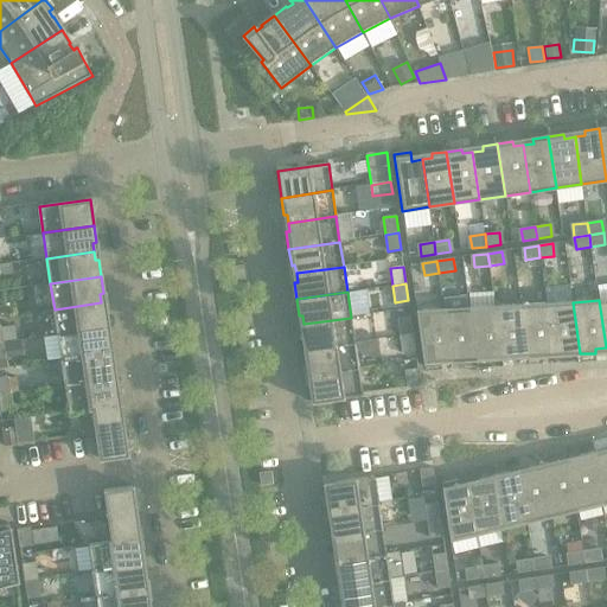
[(101,302),(55,310),(58,334),(109,327),(106,311),(103,311),(101,302)]
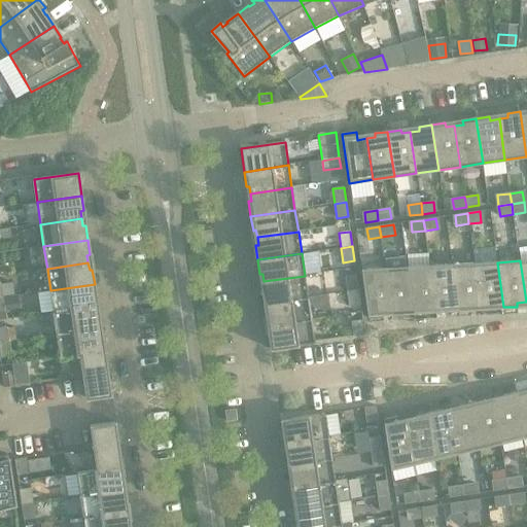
[(497,262),(475,264),(481,305),(490,304),(490,308),(503,307),(497,262)]
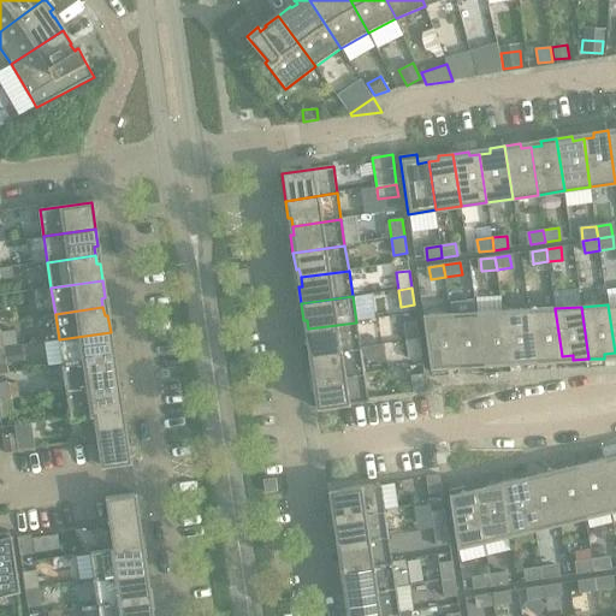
[(555,308),(528,309),(537,362),(552,361),(551,356),(562,356),(555,308)]
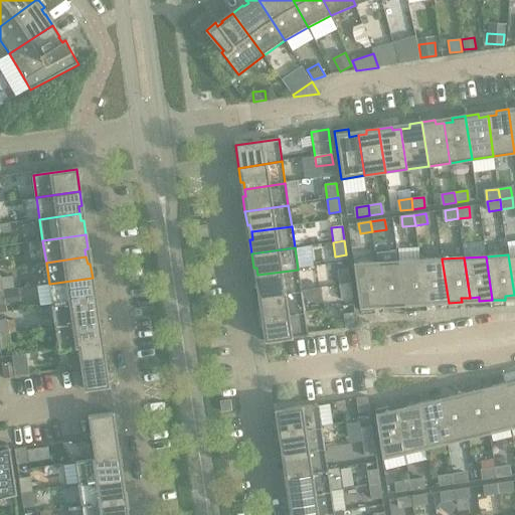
[(442,259),(420,261),(426,300),(436,300),(436,304),(449,303),(442,259)]
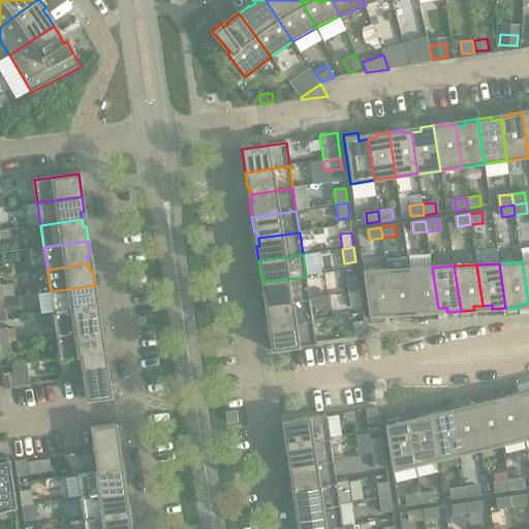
[(432,268),(409,269),(415,314),(429,313),(429,309),(438,308),(432,268)]
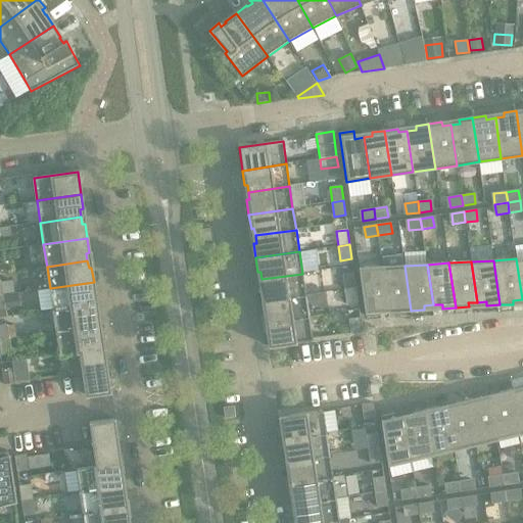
[(405,266),(382,267),(388,307),(397,307),(398,311),(411,311),(405,266)]
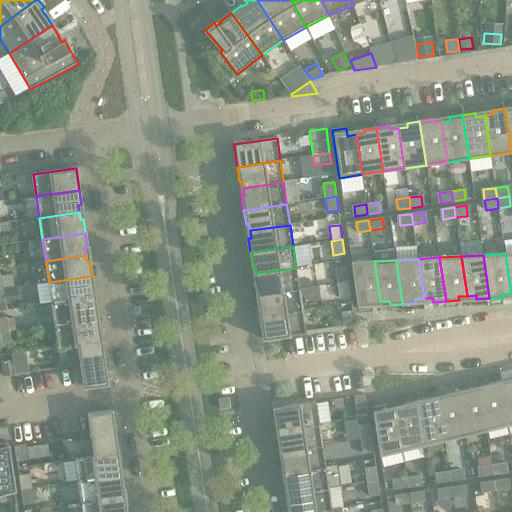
[(380,301),(374,261),(352,263),(359,310),(373,309),(371,302),(380,301)]
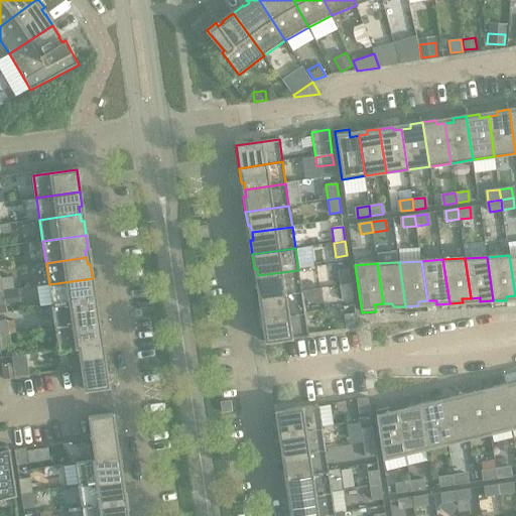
[(338,271),(340,285),(351,284),(349,269),(338,271)]
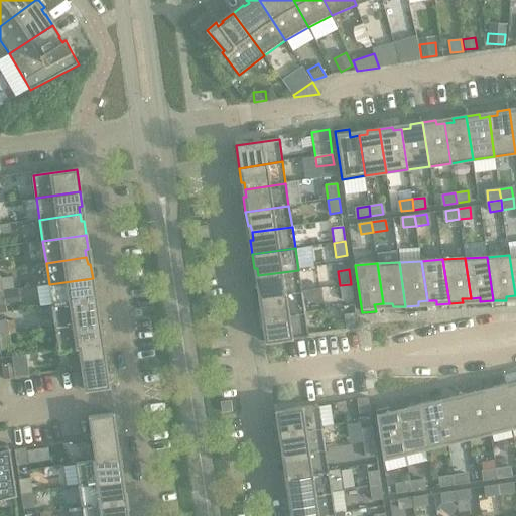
[(298,270),(258,275),(259,282),(256,283),(258,297),(301,291),(298,270)]
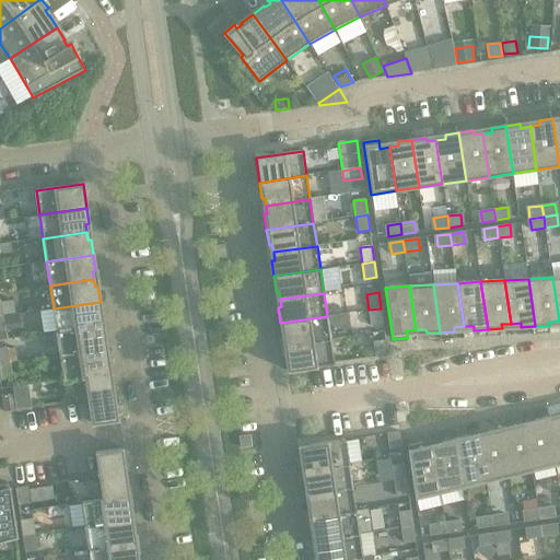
[(101,302),(54,308),(57,333),(101,326),(100,318),(103,317),(101,302)]
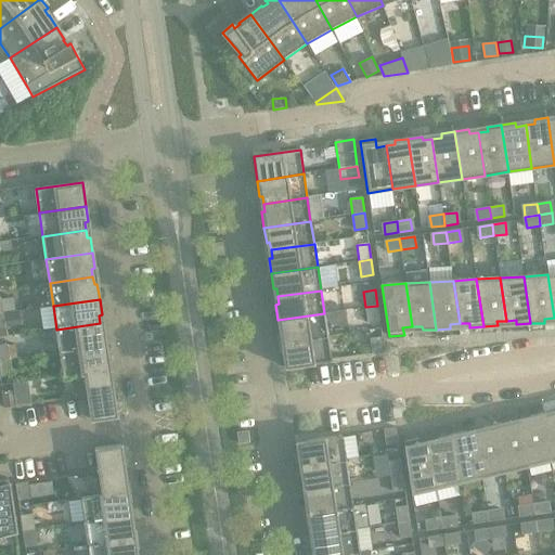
[(377,306),(365,307),(368,323),(381,321),(377,306)]
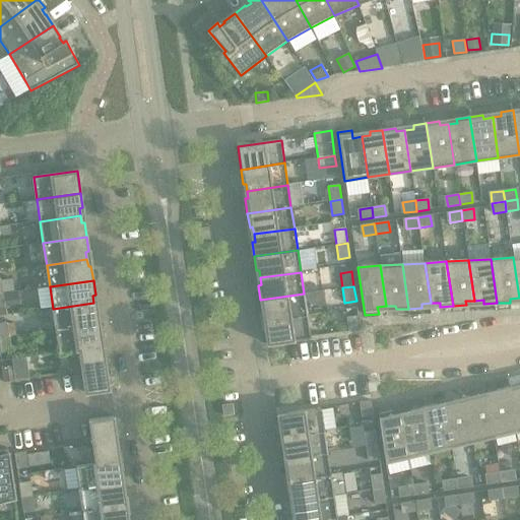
[(304,294),(260,300),(262,315),(265,314),(266,321),(307,315),(304,294)]
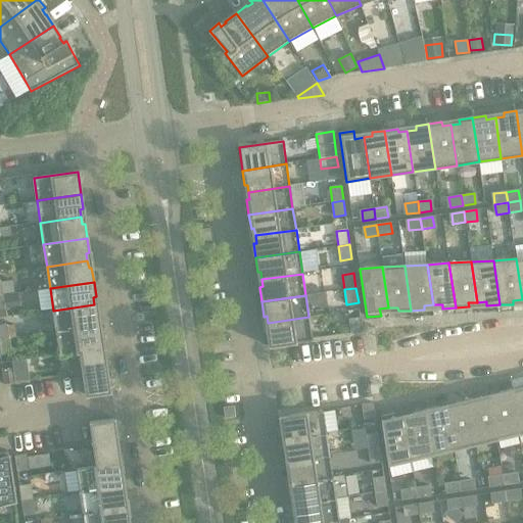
[(94,304),(53,311),(56,332),(100,326),(98,311),(95,312),(94,304)]
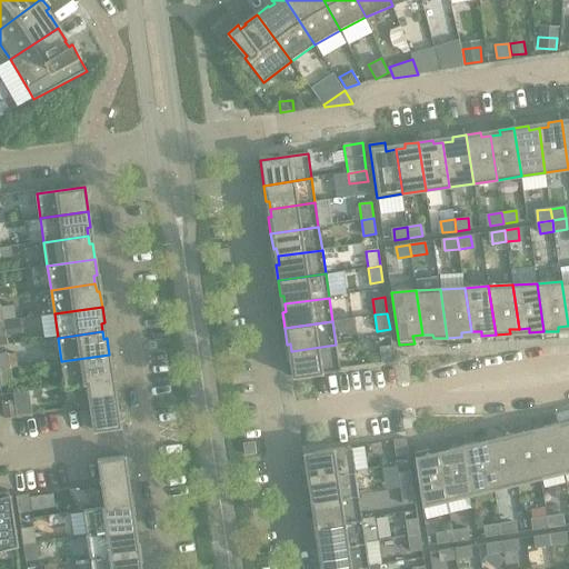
[(336,345),(291,351),(292,360),(289,360),(292,377),(340,370),(336,345)]
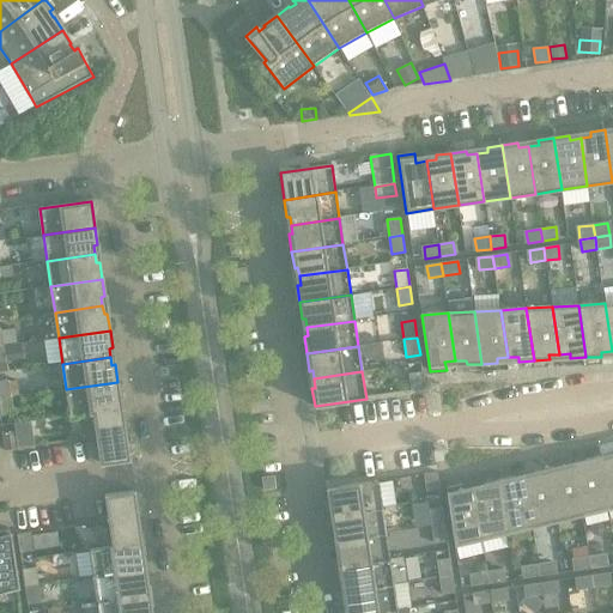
[(410,375),(412,392),(425,390),(423,372),(410,375)]
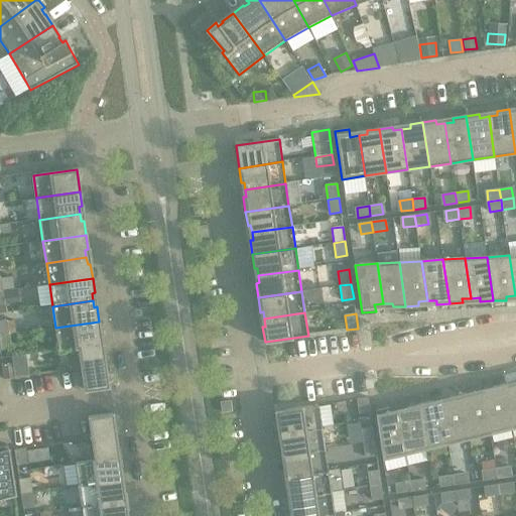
[(0,320),(0,336),(9,335),(7,320),(0,320)]
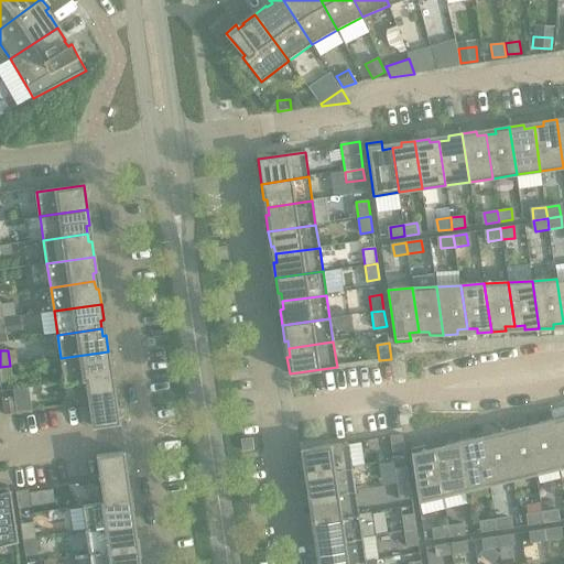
[(108,351),(61,358),(64,381),(105,376),(105,368),(110,367),(108,351)]
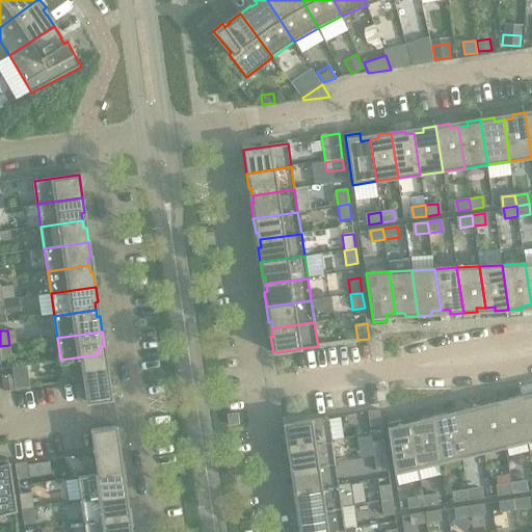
[(9,345),(0,346),(0,361),(11,360),(9,345)]
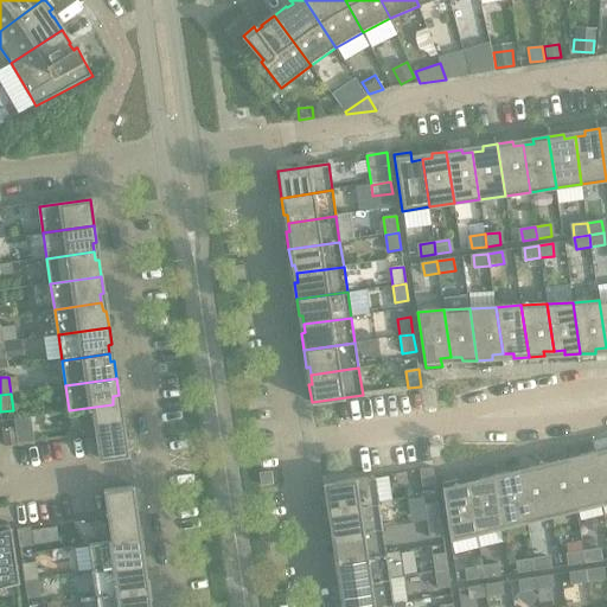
[(113,404),(69,410),(69,413),(91,409),(100,459),(127,455),(121,411),(113,411),(113,404)]
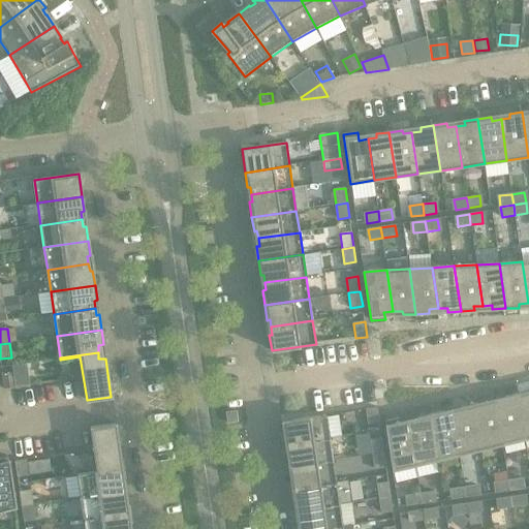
[(13,373),(2,374),(4,390),(16,387),(13,373)]
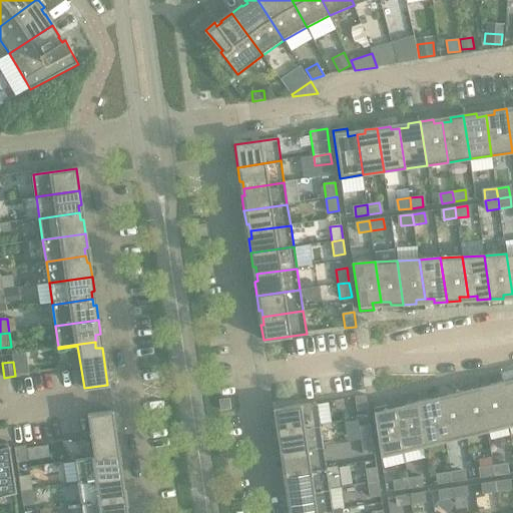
[(512,379),(503,382),(509,426),(512,425),(512,379)]
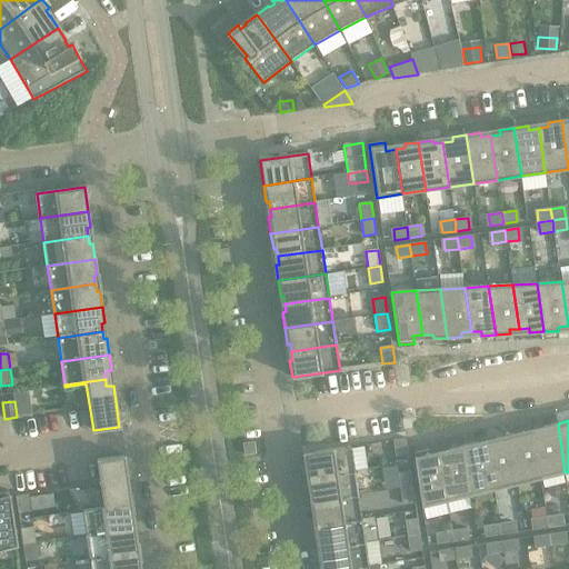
[(545,431),(535,433),(541,478),(565,472),(558,423),(543,427),(545,431)]
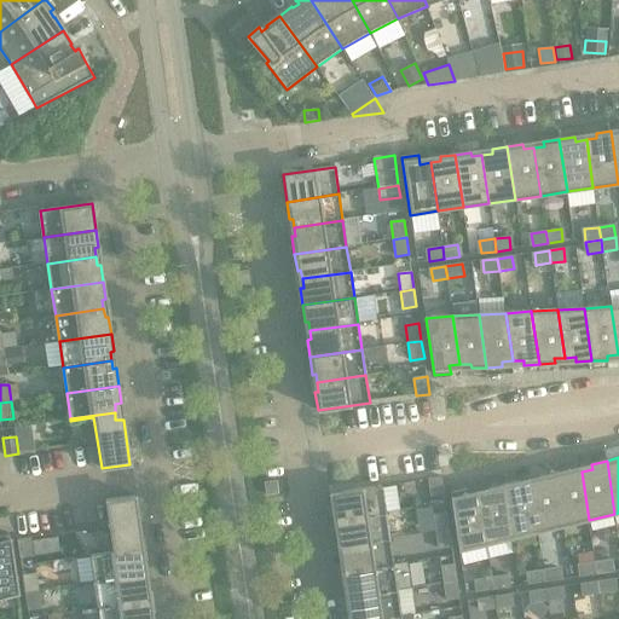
[(571,470),(555,474),(563,526),(589,520),(582,472),(571,474),(571,470)]
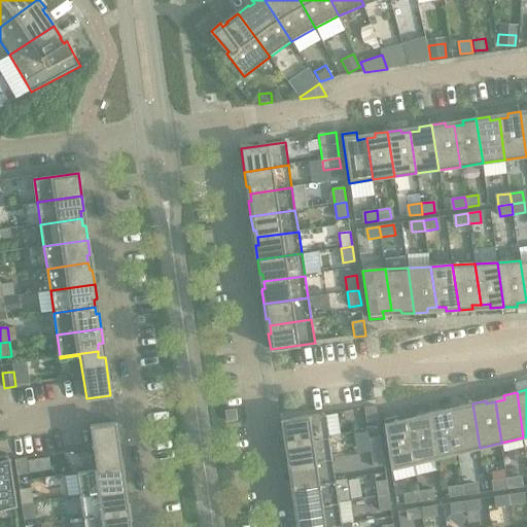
[(460,410),(452,412),(457,453),(480,448),(472,403),(460,407),(460,410)]
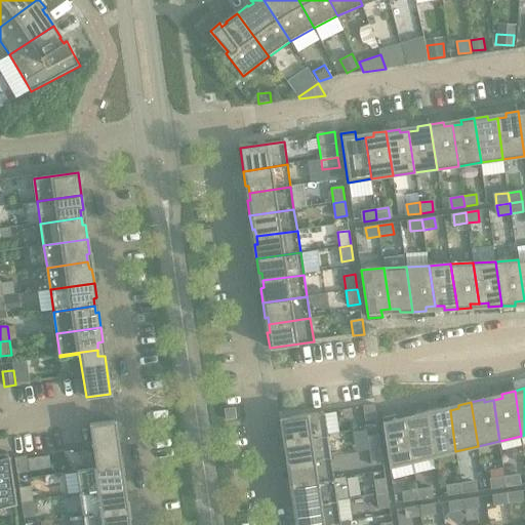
[(374,405),(363,406),(365,421),(376,419),(374,405)]
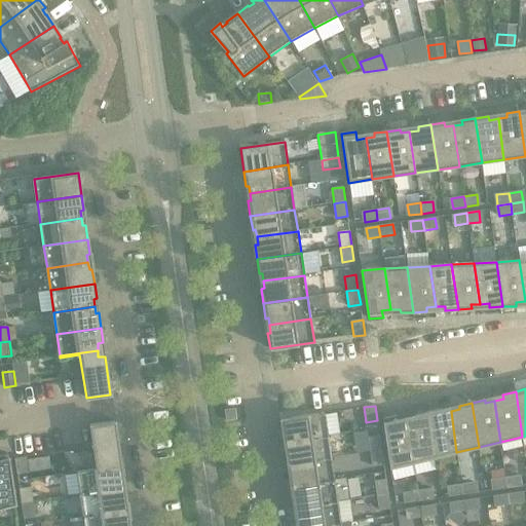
[(235,409),(225,411),(226,421),(236,419),(235,409)]
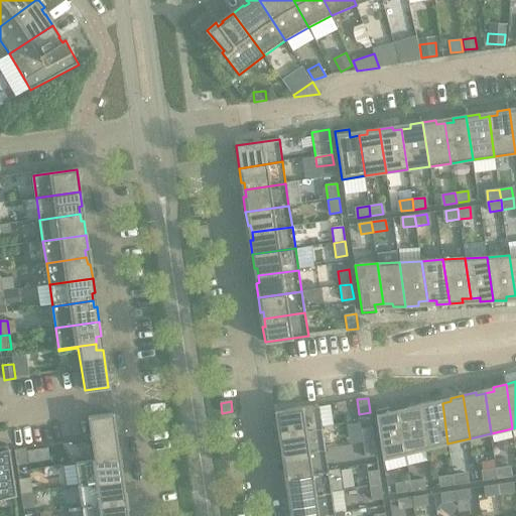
[(432,402),(420,405),(426,448),(447,443),(442,403),(433,405),(432,402)]
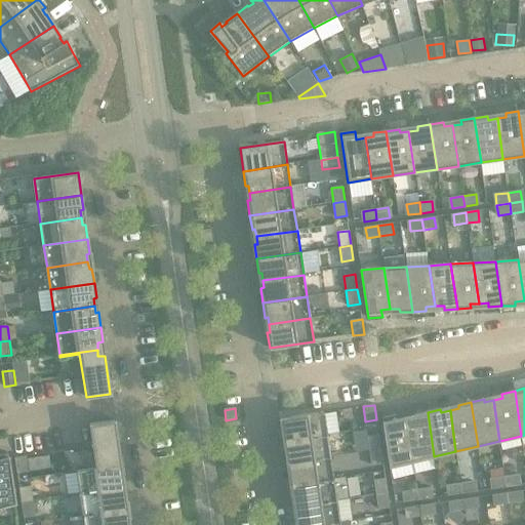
[(285,434),(286,441),(327,435),(324,412),(280,418),(282,434),(285,434)]
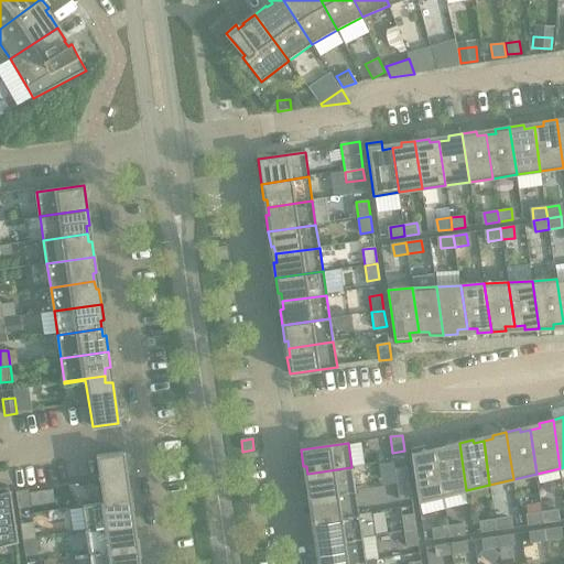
[(446,449),(436,453),(443,496),(466,490),(459,443),(446,446),(446,449)]
